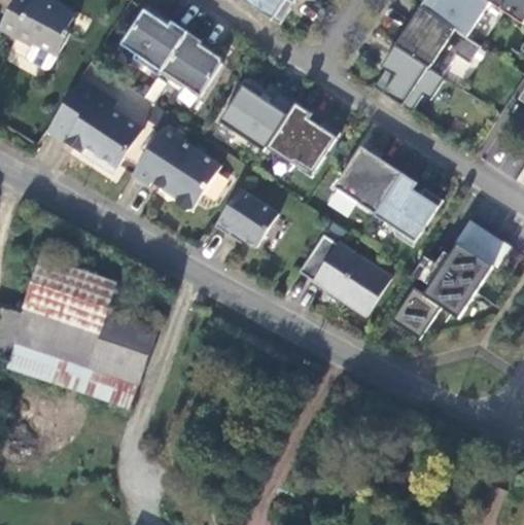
[(35,37),(60,51),(73,27),(70,26),(76,13),(74,8),(60,0),(56,3),(50,0),(12,0),(0,22),(34,40),(35,37)]
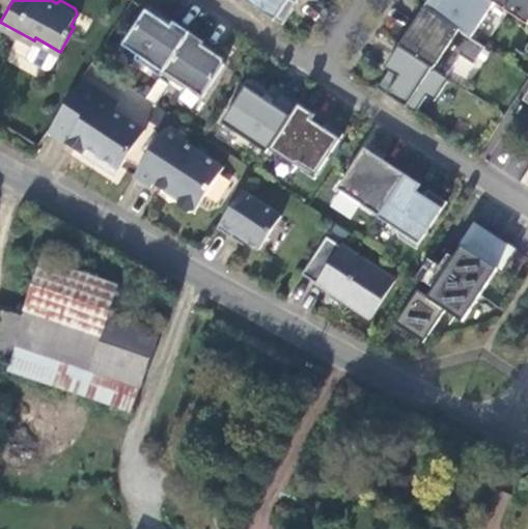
[(243,0),(280,24),(292,7),(284,2),(285,0),(290,0),(295,3),(296,0),(243,0)]
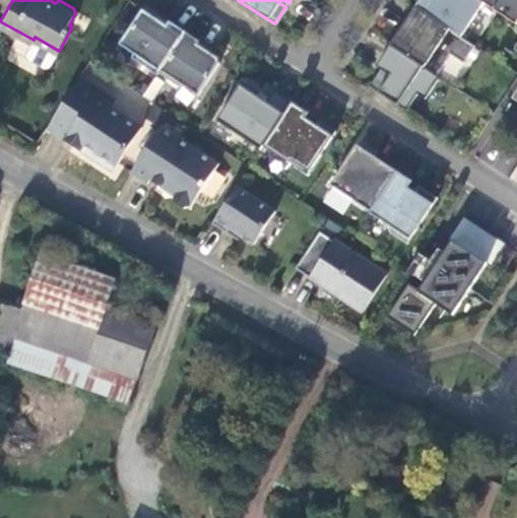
[(446,27),(459,37),(481,2),(478,0),(417,0),(413,6),(446,27)]
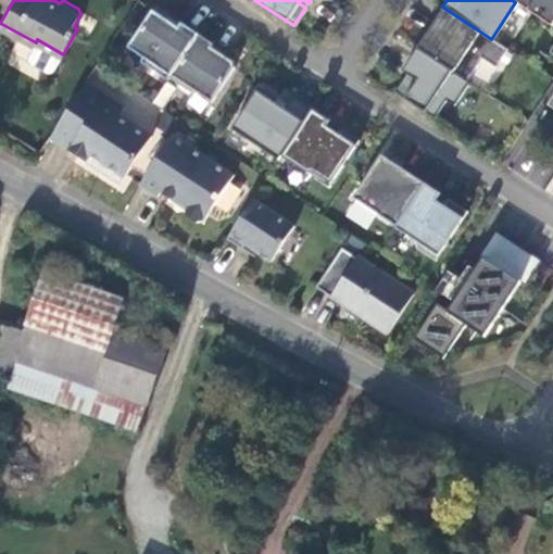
[(512,0),(515,2),(550,25),(552,21),(552,0),(512,0)]
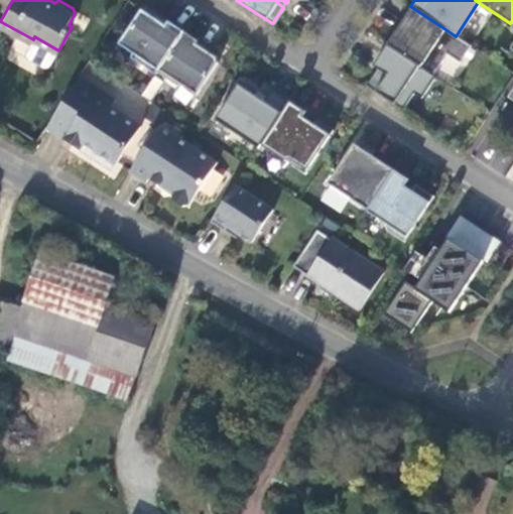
[(442,27),(410,6),(386,43),(430,74),(444,53),(458,60),(467,43),(456,36),(442,27)]
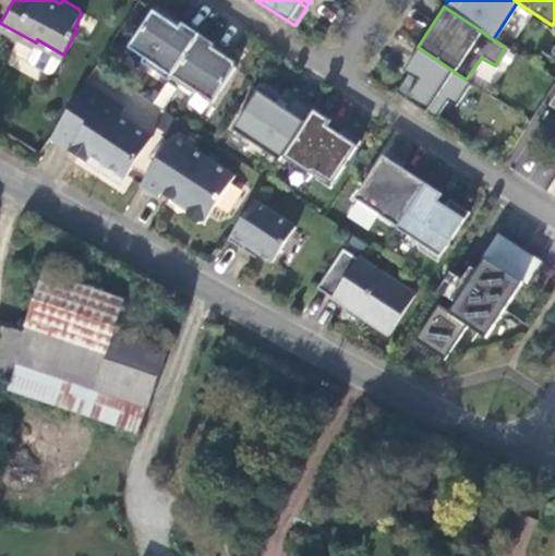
[(139,61),(167,80),(168,77),(197,33),(180,22),(177,26),(152,9),(127,47),(142,57),(139,61)]
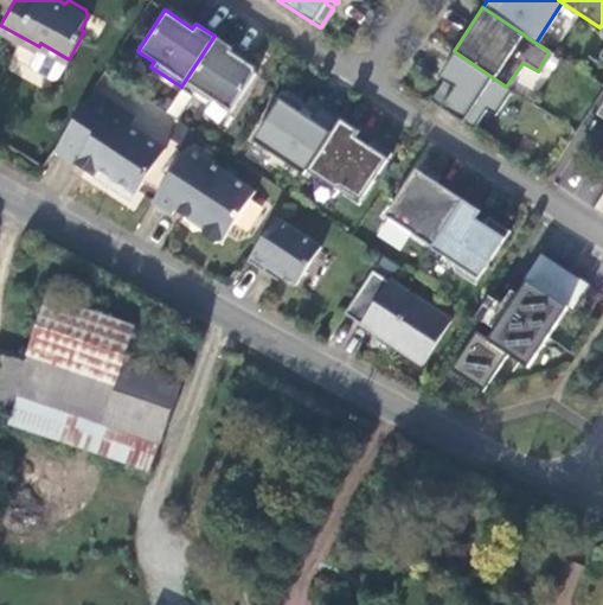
[(215,36),(183,84),(206,100),(212,99),(230,110),(255,72),(252,67),(229,51),(231,48),(215,36)]
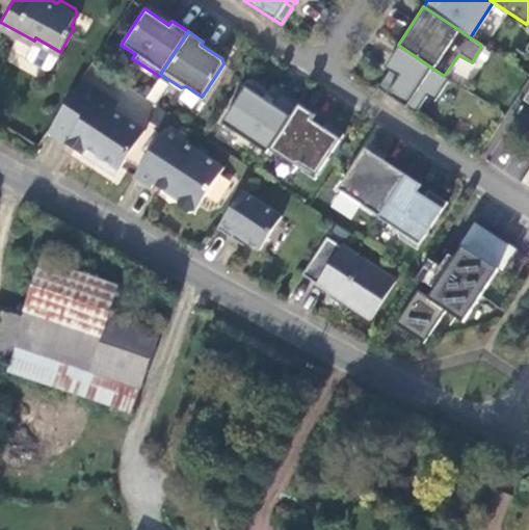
[(444,76),(398,45),(387,61),(397,68),(393,72),(388,69),(376,87),(415,112),(425,96),(433,101),(448,78),(444,76)]
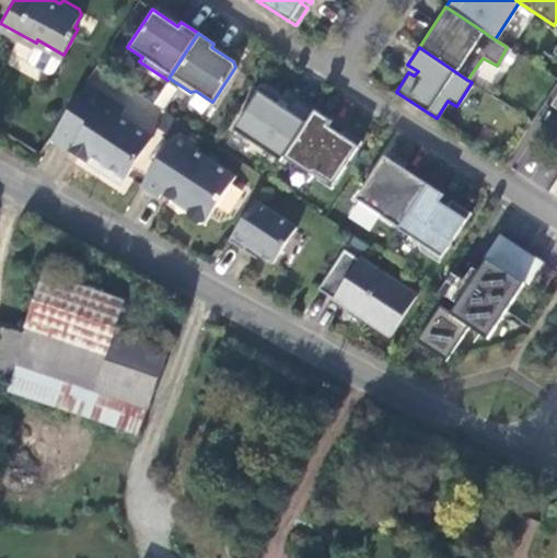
[(123,106),(83,81),(47,137),(83,160),(88,154),(101,163),(96,169),(118,183),(150,136),(117,114),(123,106)]
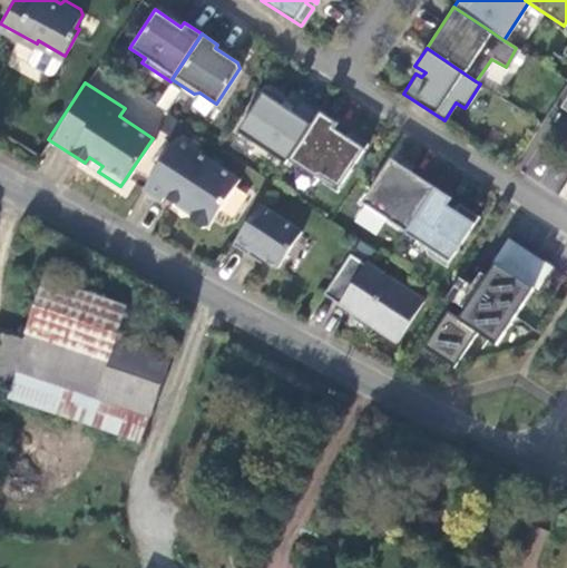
[(287,159),(319,111),(299,97),(290,110),(280,104),(282,100),(264,88),(236,131),(284,164),(287,159)]
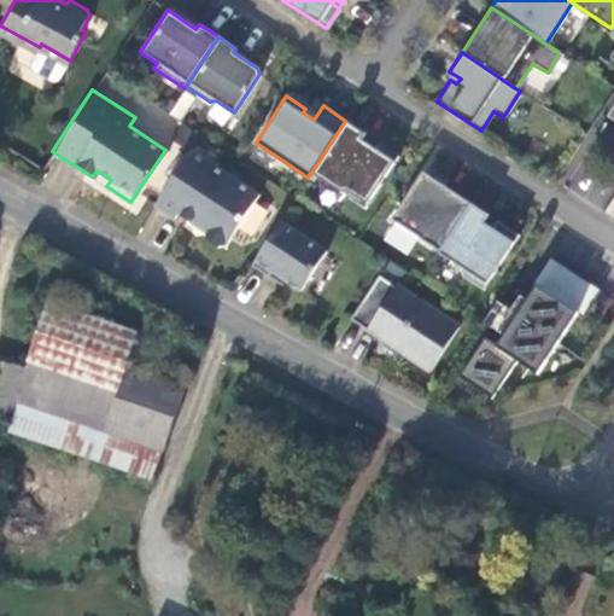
[(346,196),(363,207),(397,155),(376,141),(373,147),(361,139),(364,133),(345,121),(311,173),(339,191),(345,190),(346,196)]
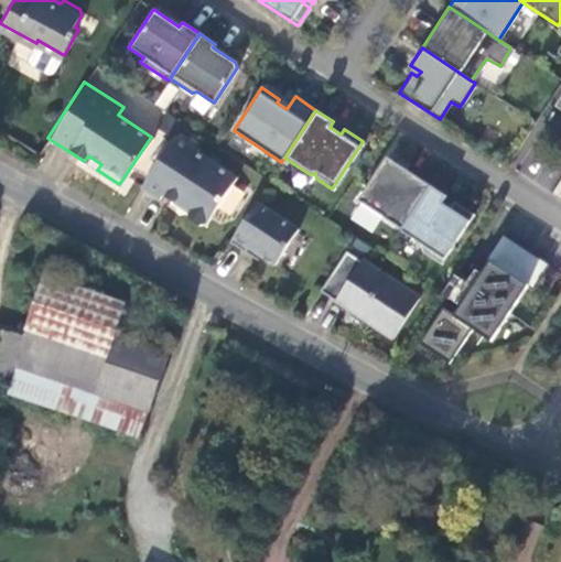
[(173,136),(140,186),(158,198),(161,194),(186,211),(189,218),(197,225),(205,223),(236,176),(173,136)]
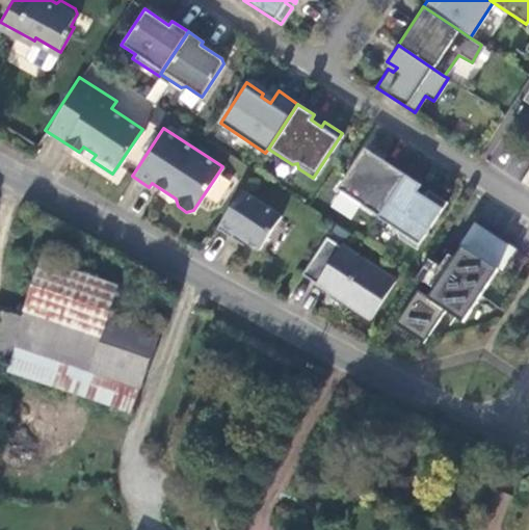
[(363,148),(337,188),(377,215),(404,175),(363,148)]
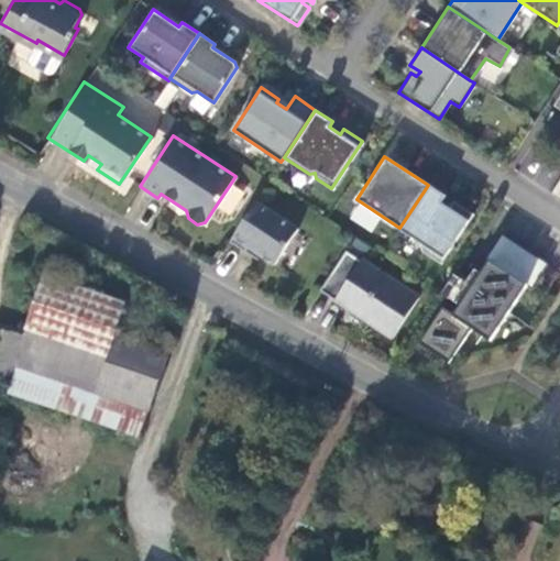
[(428,185),(399,230),(418,242),(420,251),(439,263),(472,213),(451,200),(447,206),(440,201),(445,195),(428,185)]
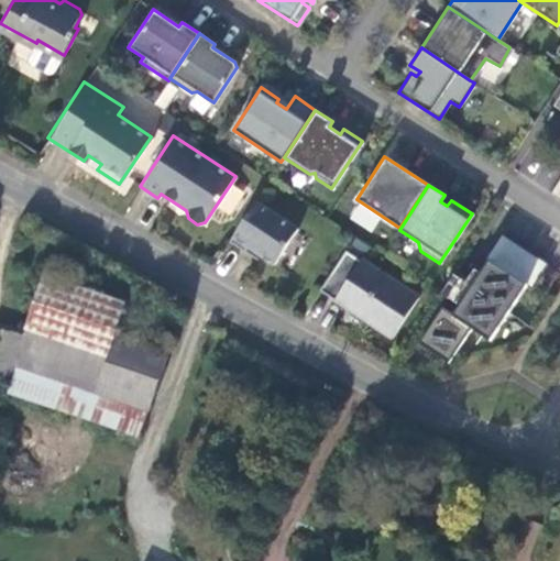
[(297,228),(255,200),(228,241),(243,251),(246,246),(273,264),(297,228)]
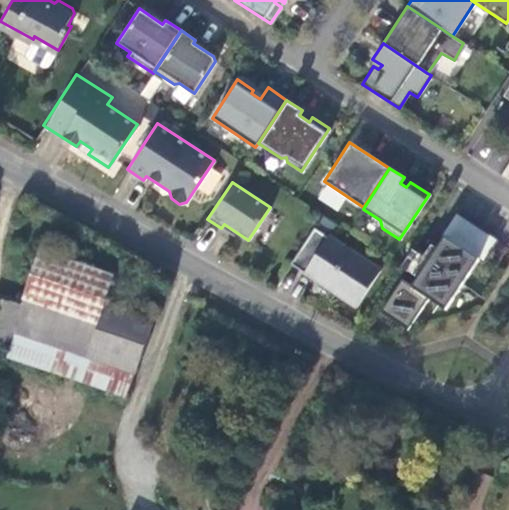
[(380,311),(407,329),(428,297),(445,308),(478,258),(482,261),(497,239),(455,211),(441,234),(443,236),(411,285),(401,278),(380,311)]
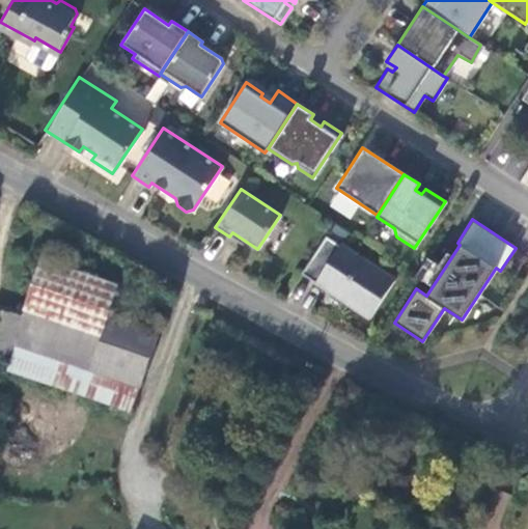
[(338,246),(325,237),(299,274),(314,283),(315,282),(324,287),(323,289),(367,318),(393,280),(338,245),(338,246)]
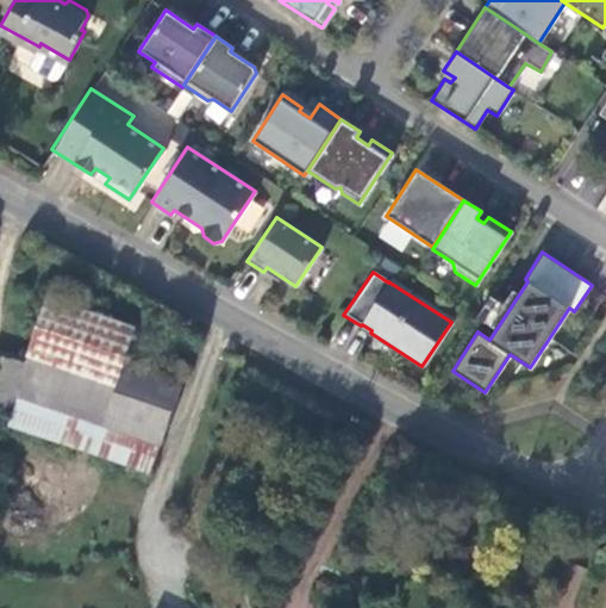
[(123,388),(131,361),(116,355),(126,323),(43,296),(23,354),(123,388)]
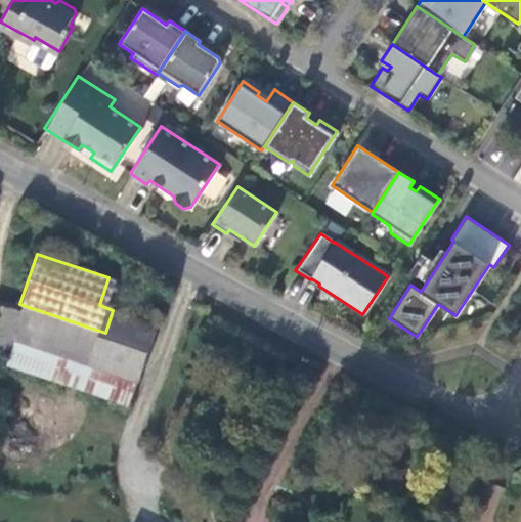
[(0,349),(8,353),(4,364),(124,403),(132,381),(150,322),(113,310),(105,333),(19,304),(0,298),(0,349)]
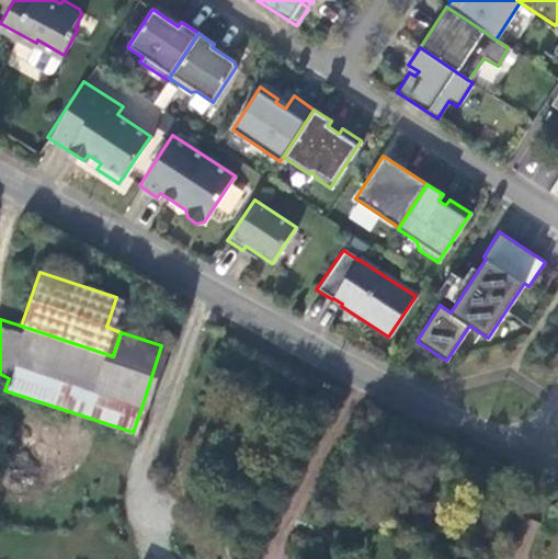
[(141,408),(133,432),(140,434),(149,410),(141,408)]
